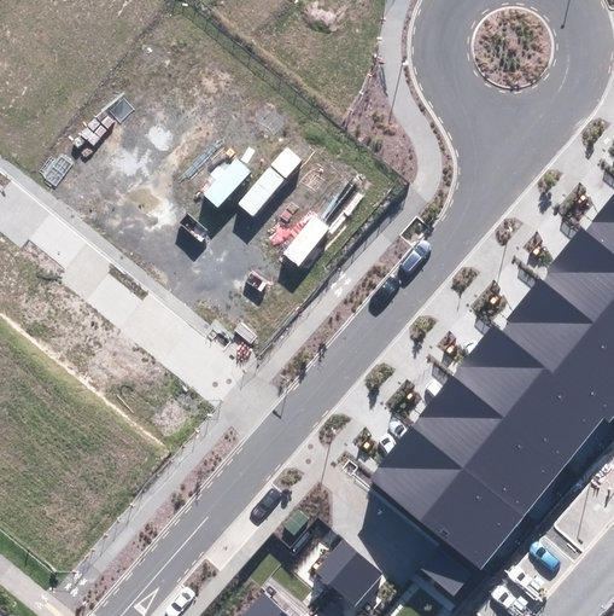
[(613,191),(610,197),(583,230),(613,256),(613,191)]
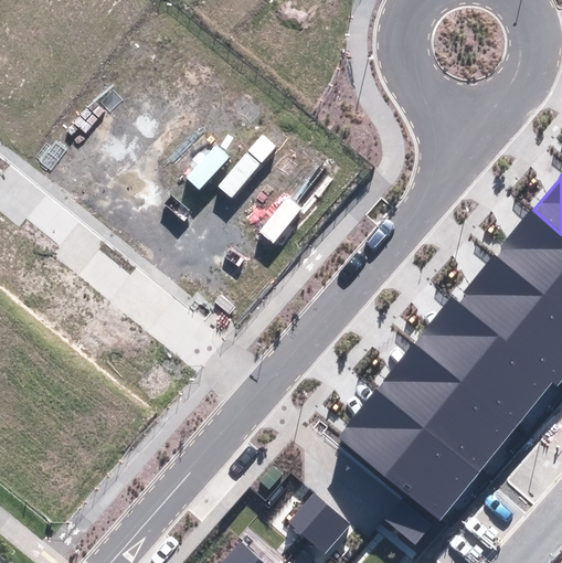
[(517,229),(495,254),(561,311),(561,234),(533,210),(517,229)]
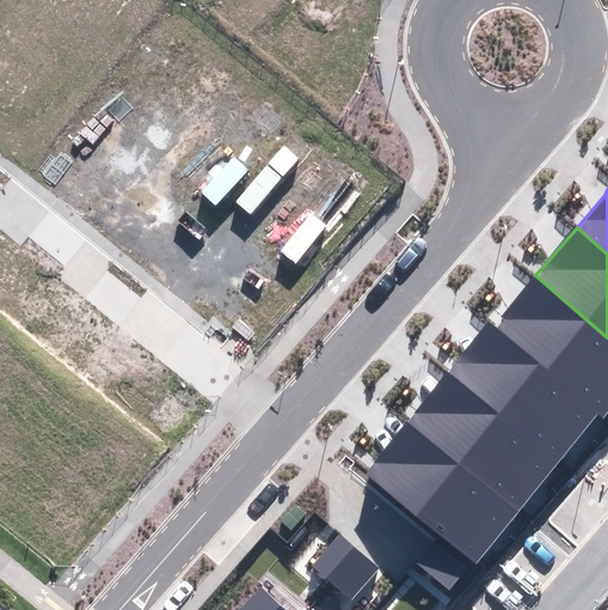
[(519,296),(493,324),(601,415),(607,407),(607,337),(535,275),(519,296)]
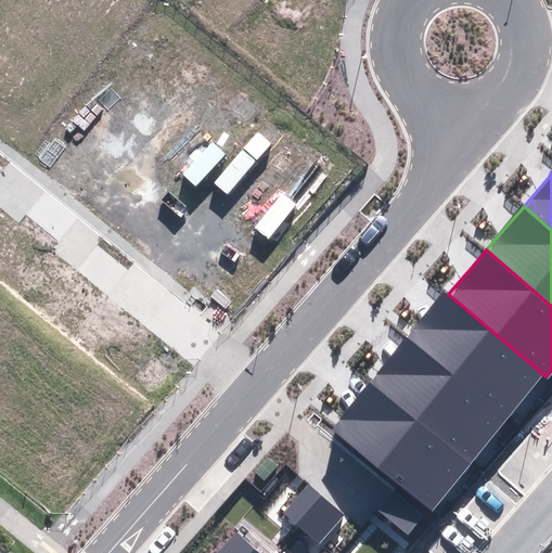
[(432,313),(411,338),(509,421),(546,376),(448,294),(432,313)]
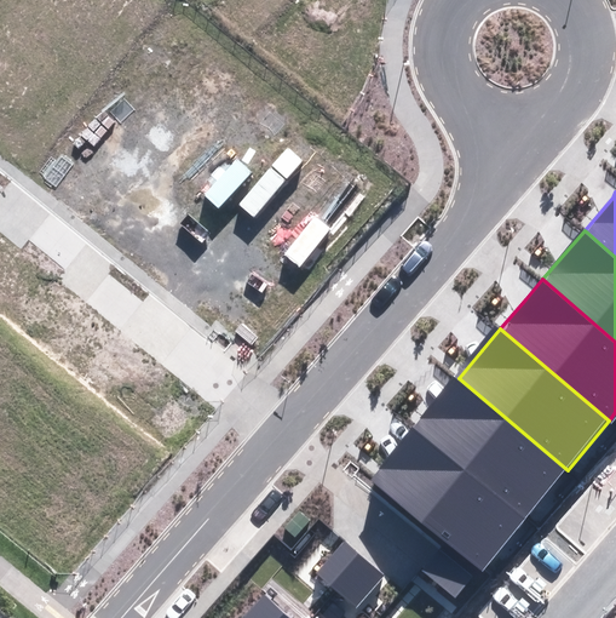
[(439,400),(416,427),(525,519),(568,470),(459,378),(439,400)]
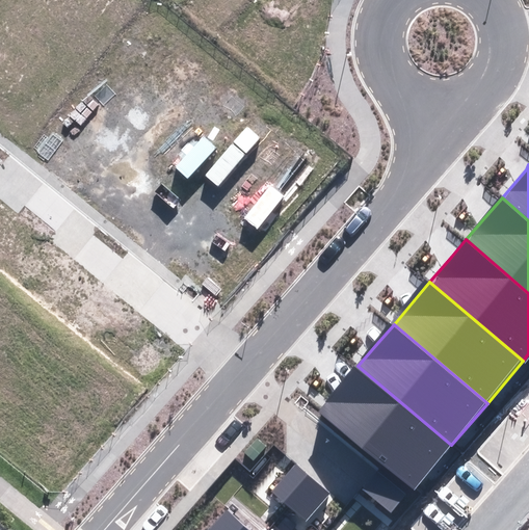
[(341,386),(322,408),(416,487),(451,445),(358,366),(341,386)]
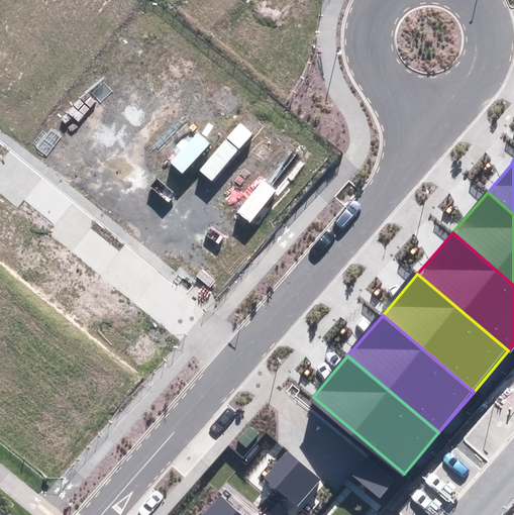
[(303,466),(286,450),(263,475),(281,491),(303,466)]
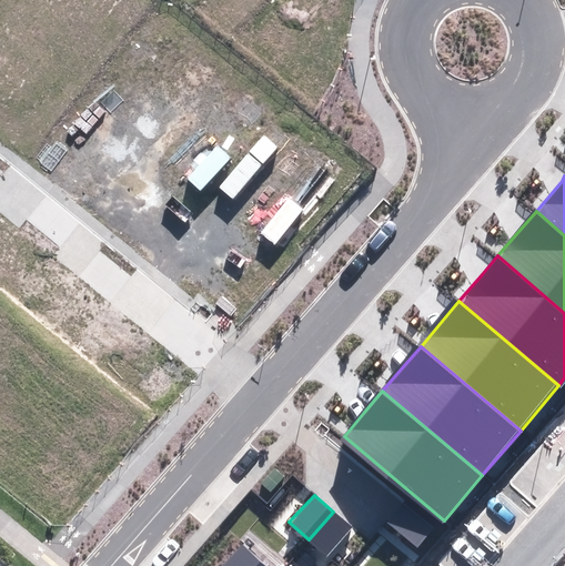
[(415,544),(432,525),(404,501),(387,521),(415,544)]
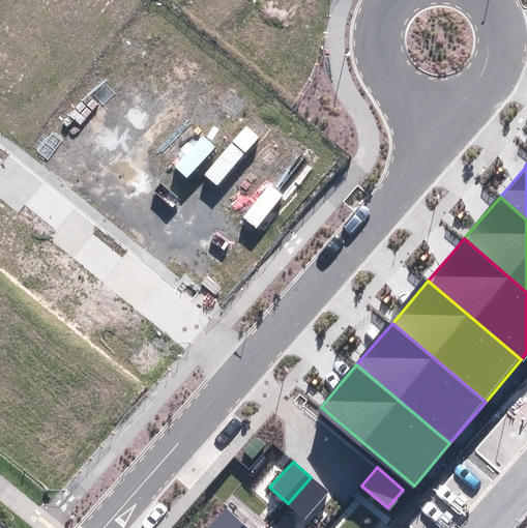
[(328,494),(311,477),(288,503),(305,519),(328,494)]
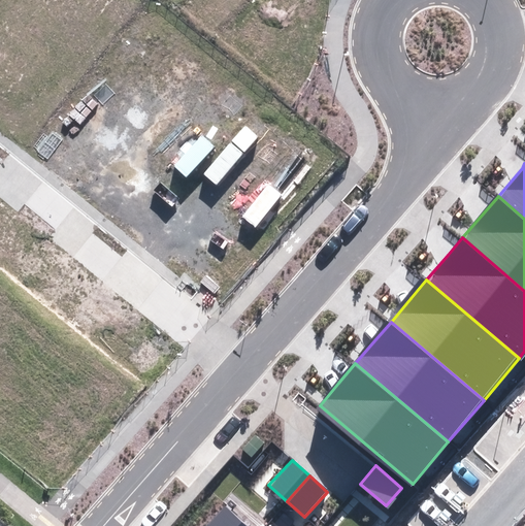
[(256,525),(229,501),(206,525),(256,525)]
